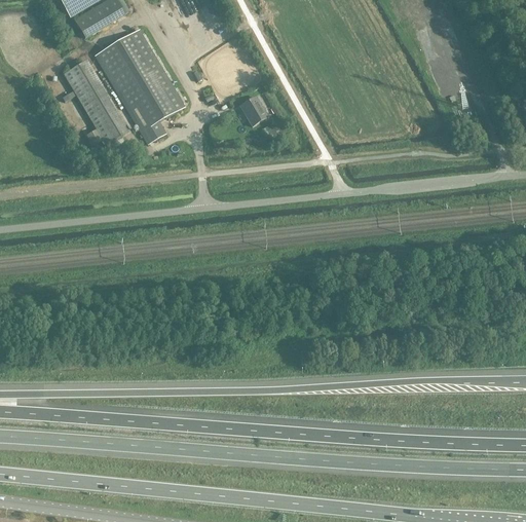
[(62,0),(71,14),(95,0),(62,0)]
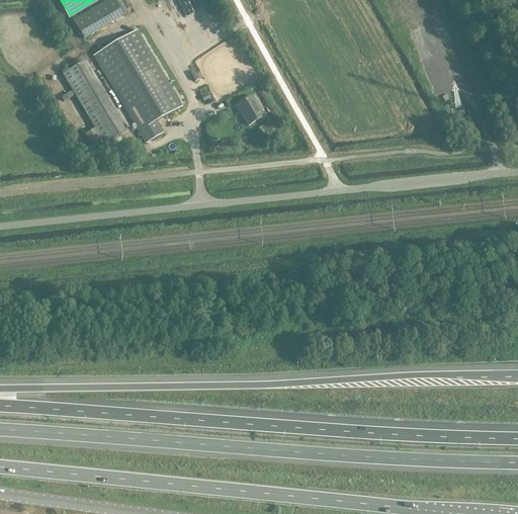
[(84,36),(123,12),(115,0),(101,0),(72,17),(84,36)]
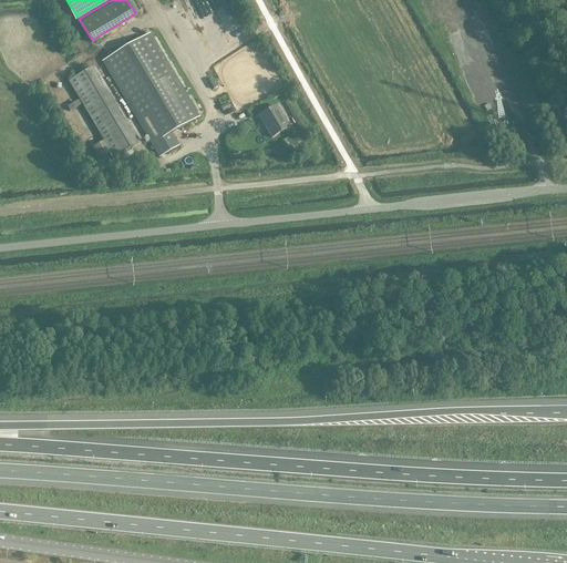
[(210,0),(216,13),(228,8),(225,0),(210,0)]
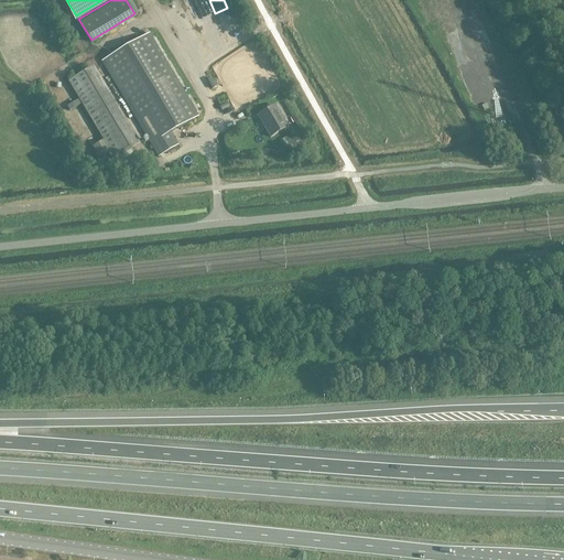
[(171,129),(198,112),(148,30),(101,57),(159,153),(179,141),(171,129)]
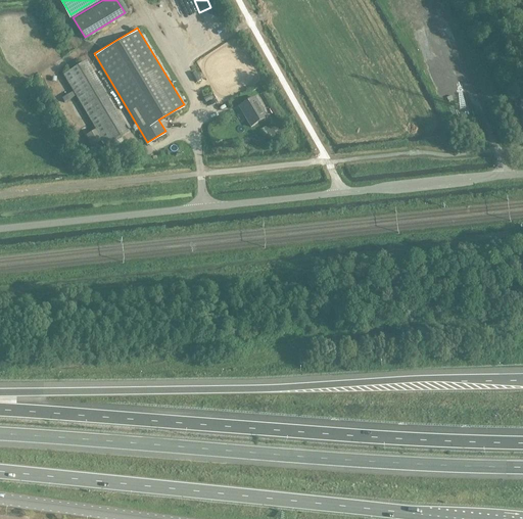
[(124,132),(129,129),(86,57),(81,60),(63,72),(96,127),(86,132),(92,142),(101,137),(105,143),(124,132)]
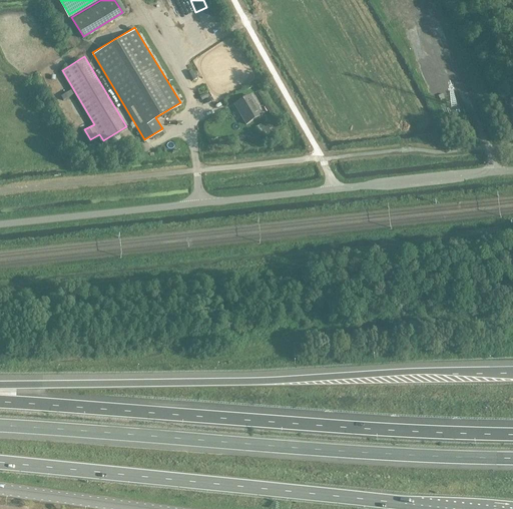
[(245,121),(262,112),(249,92),(235,101),(242,113),(241,114),(245,121)]
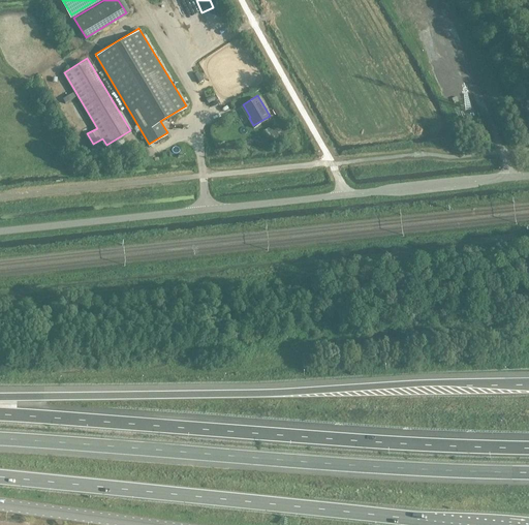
[(281,129),(276,121),(267,125),(271,134),(281,129)]
